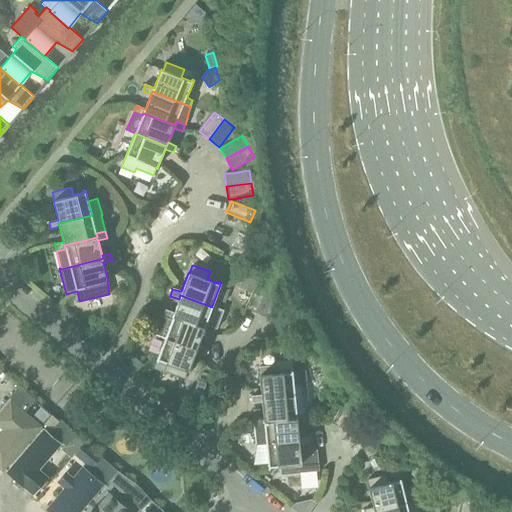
[(215,327),(214,328),(217,329),(223,309),(212,306),(212,307),(180,295),(179,299),(174,313),(165,310),(163,317),(171,320),(172,317),(204,328),(206,324),(215,327)]
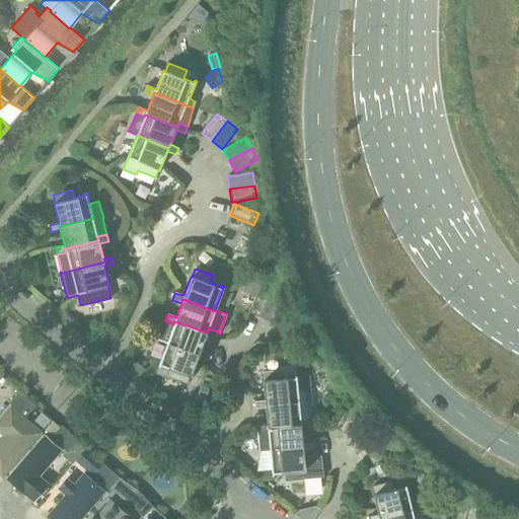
[(156,340),(167,344),(200,355),(201,351),(206,336),(215,339),(217,332),(218,331),(209,328),(207,332),(174,321),(173,324),(165,321),(162,320),(156,340)]
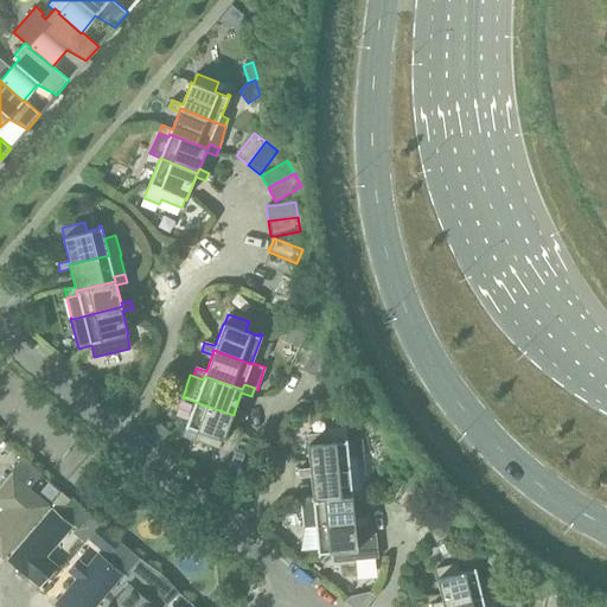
[(243,422),(246,414),(235,410),(234,415),(196,402),(186,429),(189,430),(189,428),(202,433),(198,442),(219,449),(223,440),(224,441),(232,419),(243,422)]
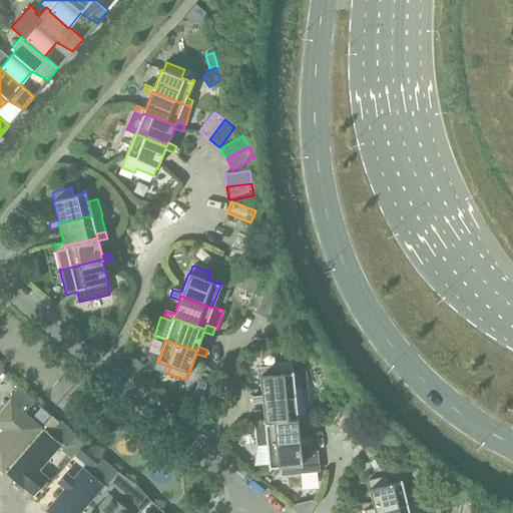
[(127,365),(135,373),(143,366),(134,357),(127,365)]
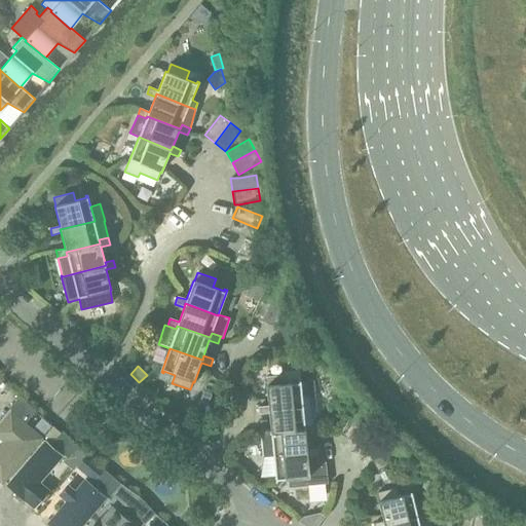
[(285,371),(286,374),(267,376),(268,384),(266,384),(268,406),(259,406),(260,414),(269,413),(269,409),(303,406),(301,380),(300,370),(285,371)]
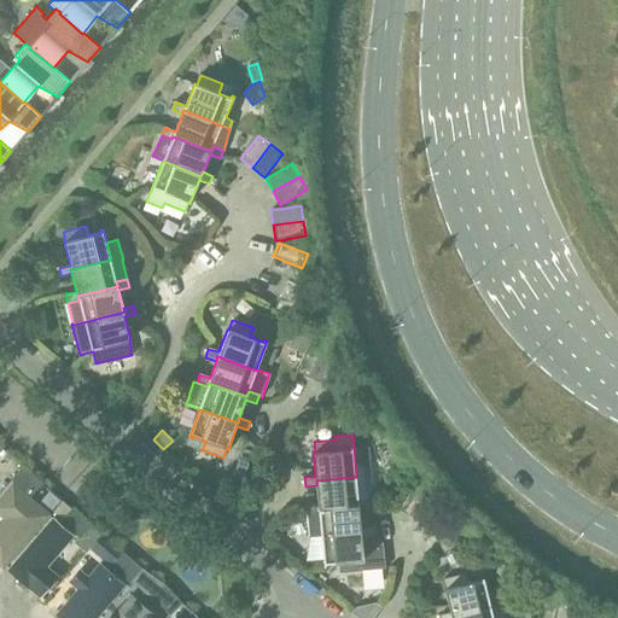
[(355,462),(365,461),(363,448),(354,448),(355,462)]
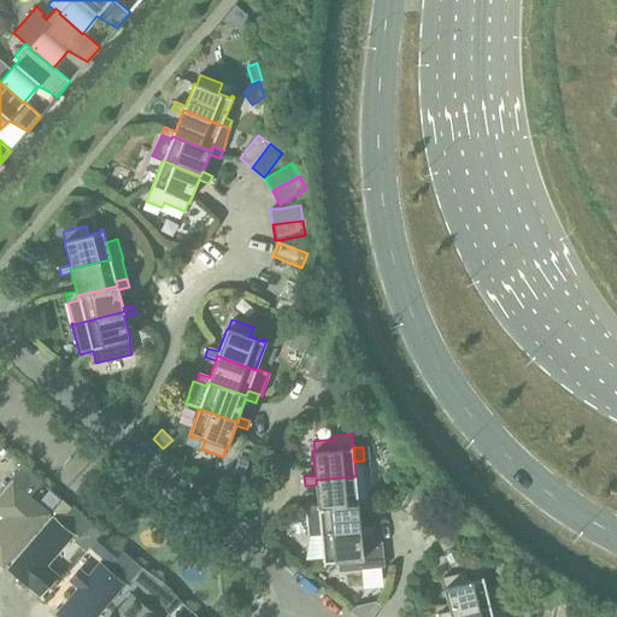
[(22,465),(11,477),(31,494),(41,482),(22,465)]
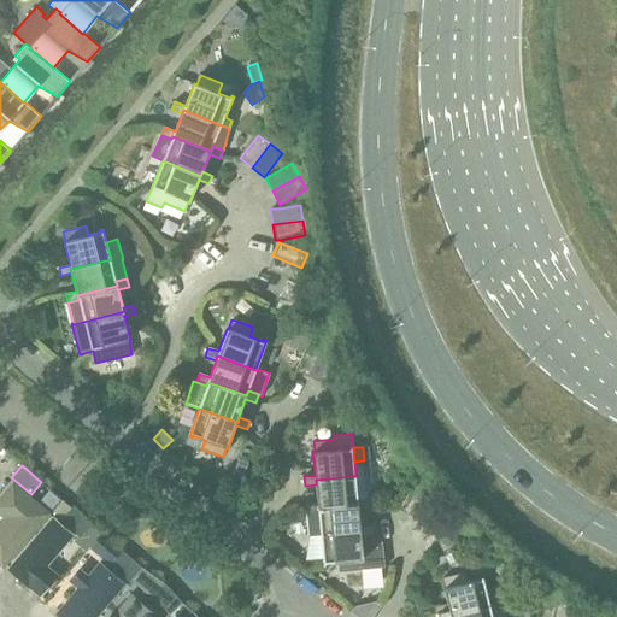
[(358,499),(356,476),(316,480),(316,485),(317,504),(306,504),(307,513),(318,512),(318,506),(358,503),(358,499)]
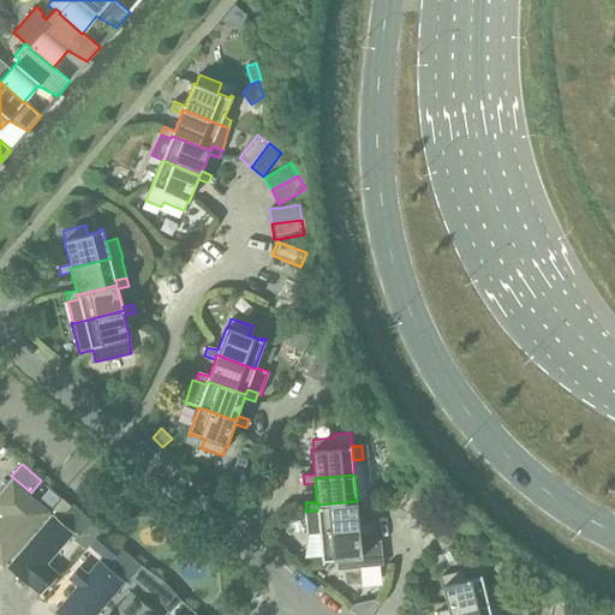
[(13,482),(0,495),(0,514),(4,517),(0,520),(0,567),(3,569),(49,514),(13,482)]
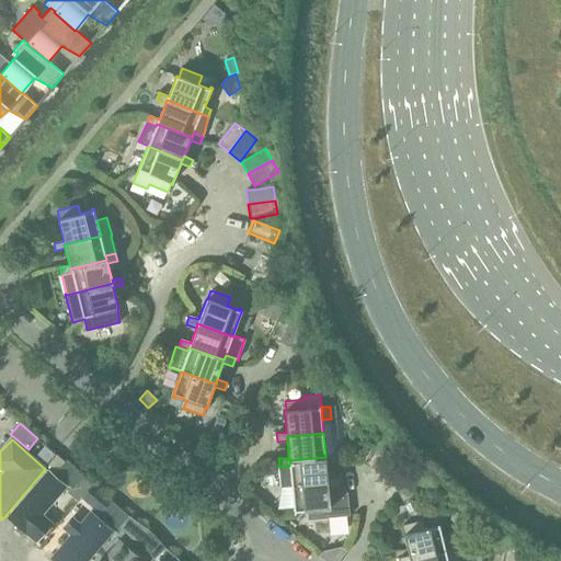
[(335,453),(325,454),(325,457),(289,460),(289,466),(279,467),(282,488),(292,487),(328,482),(328,479),(327,461),(336,460),(335,453)]
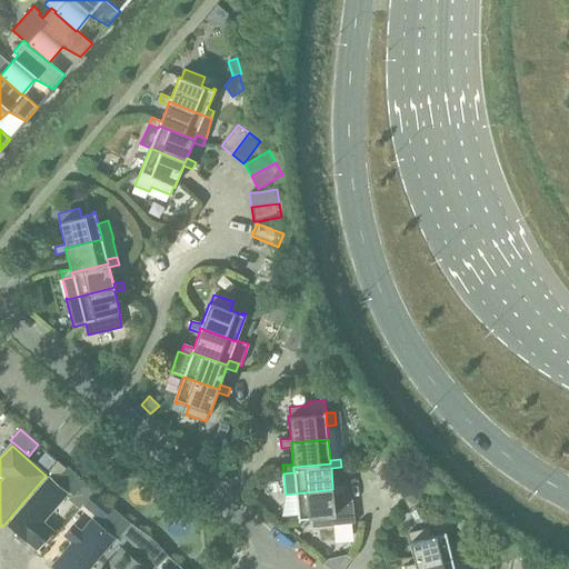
[(83,483),(68,467),(66,468),(57,477),(73,495),(83,483)]
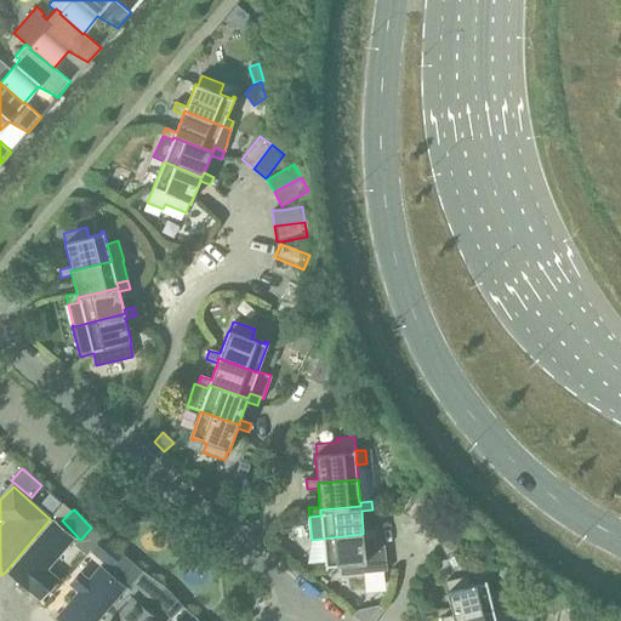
[(52,522),(7,576),(41,604),(60,581),(49,573),(74,540),(52,522)]
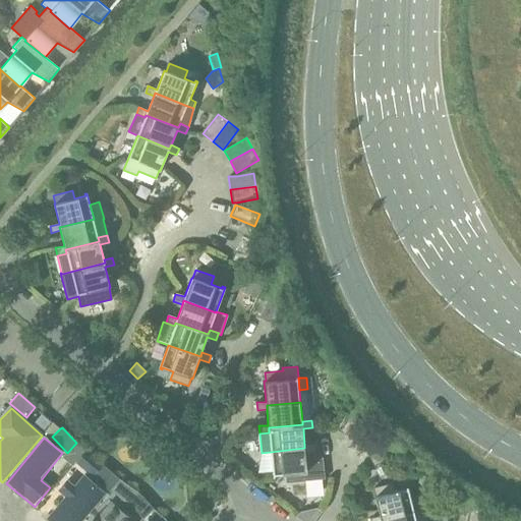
[(67,453),(63,456),(72,464),(84,449),(76,443),(67,453)]
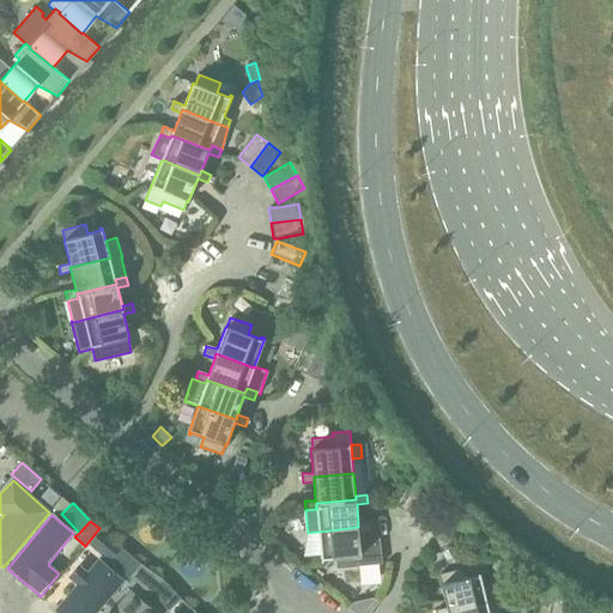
[(370,522),(358,523),(358,527),(319,532),(321,562),(323,562),(323,559),(337,558),(338,568),(382,564),(381,545),(381,544),(380,541),(378,540),(377,540),(376,539),(374,539),(371,539),(370,522)]
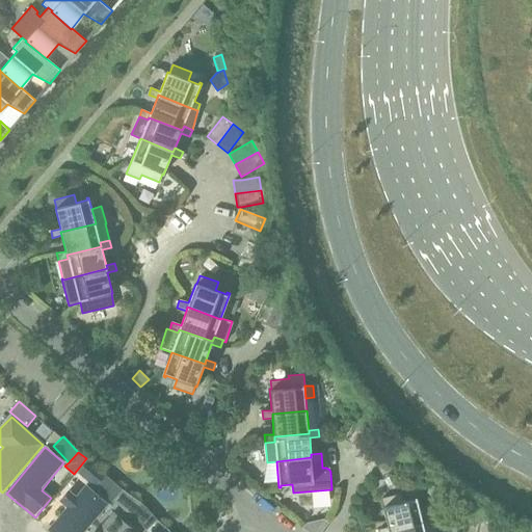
[(123,489),(106,475),(97,485),(113,500),(123,489)]
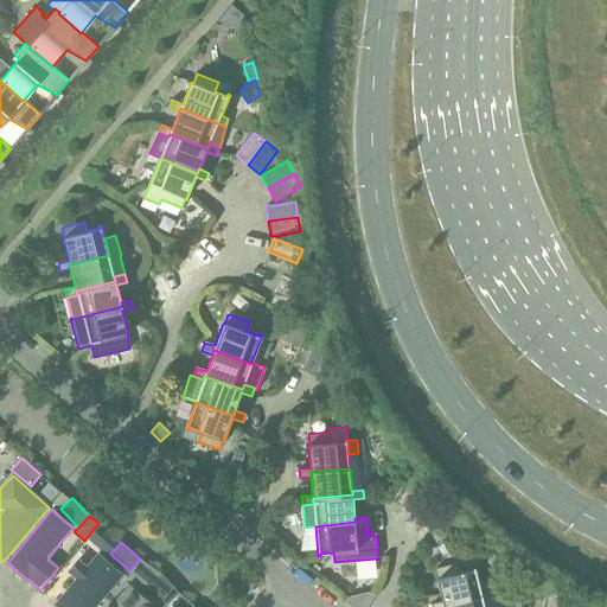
[(96,554),(88,567),(77,560),(68,573),(75,580),(53,606),(95,606),(122,575),(96,554)]
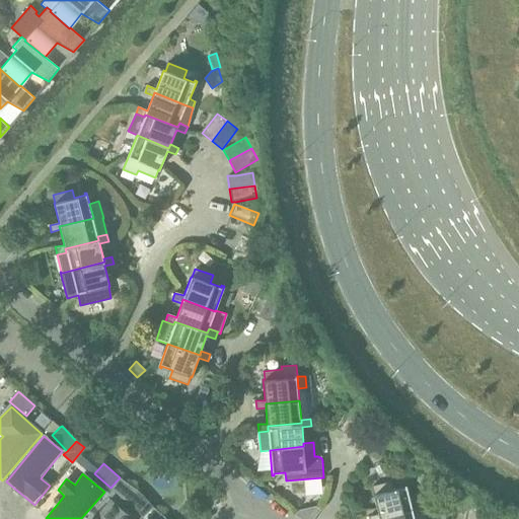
[(137,490),(120,477),(110,488),(127,502),(127,501),(137,490)]
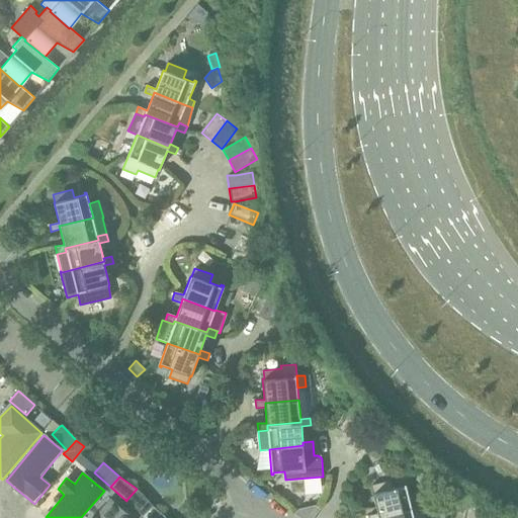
[(378,517),(412,508),(406,483),(404,484),(404,486),(394,489),(392,481),(372,485),(374,493),(372,494),(377,513),(368,516),(368,517),(378,517)]
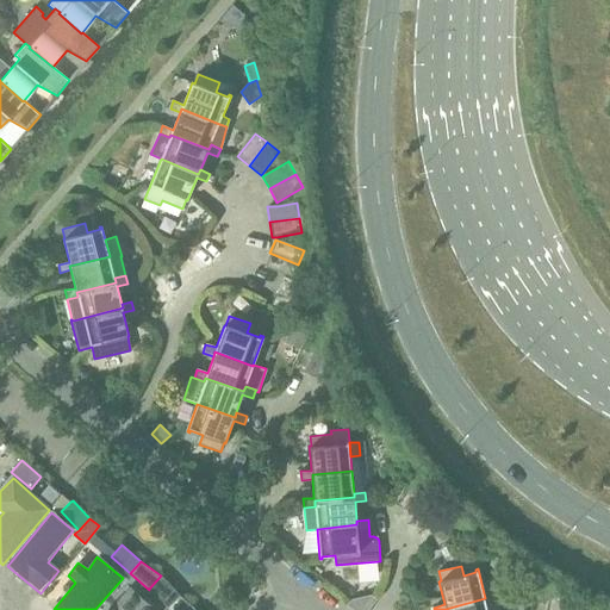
[(161,576),(149,589),(167,607),(179,593),(163,577),(161,576)]
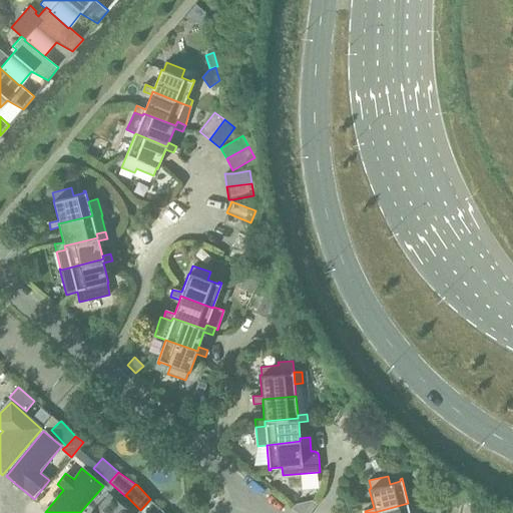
[(137,512),(138,512),(114,492),(94,512),(137,512)]
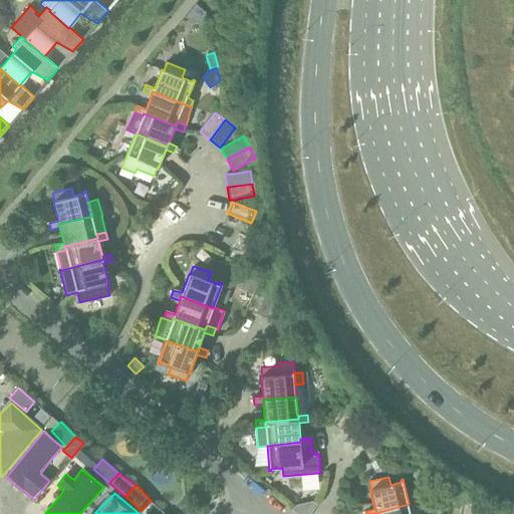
[(449,513),(462,513),(466,501),(453,498),(449,513)]
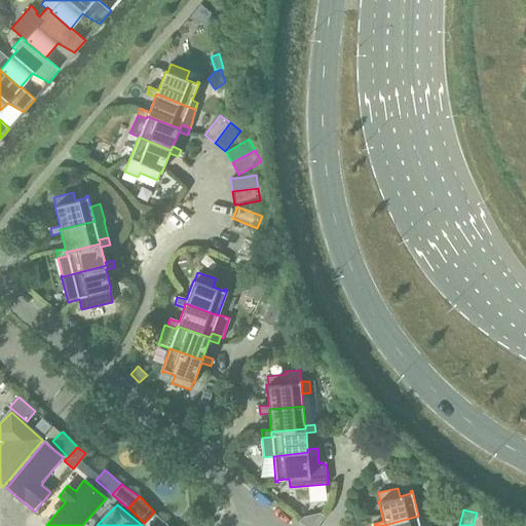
[(486,525),(489,516),(477,513),(473,525),(486,525)]
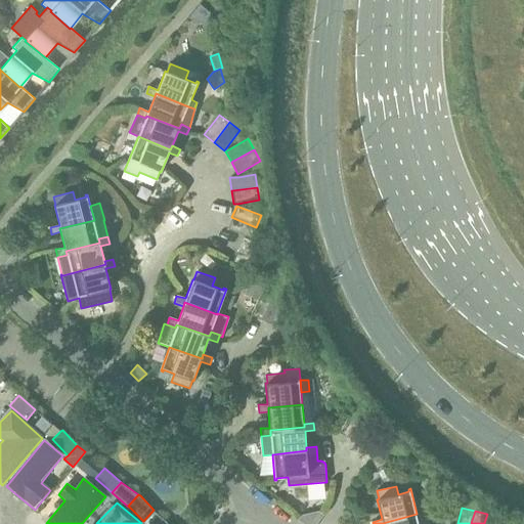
[(428,523),(426,512),(417,514),(383,523),(428,523)]
